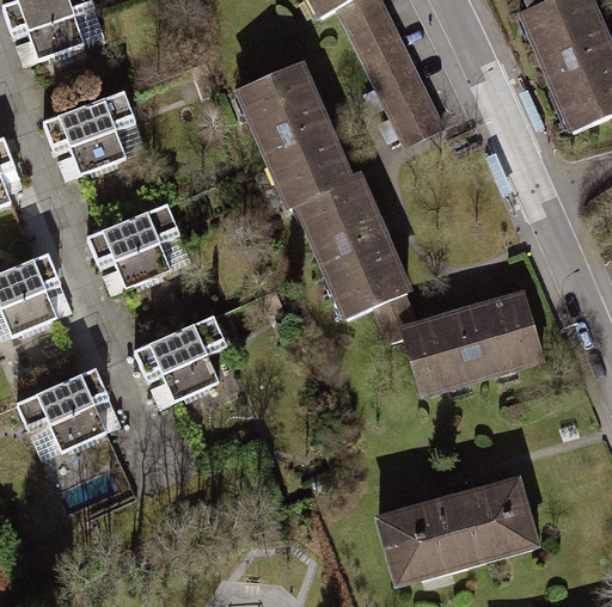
[(97,1),(96,0),(2,0),(13,30),(14,35),(24,60),(38,55),(86,38),(108,30),(99,7),(97,1)]
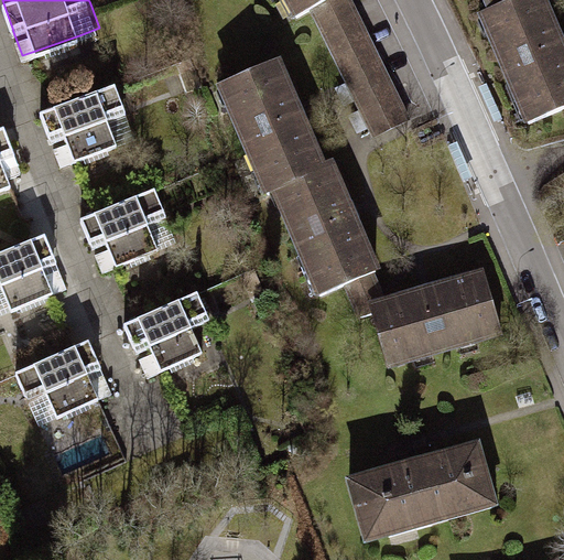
[(289,0),(296,13),(313,4),(320,0),(289,0)]
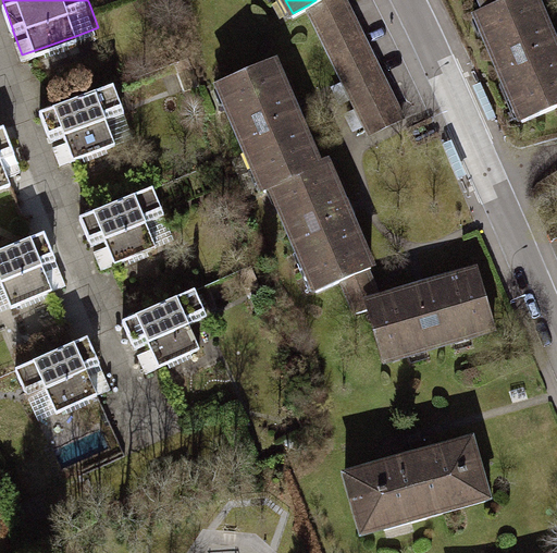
[(316,0),(309,4),(370,131),(401,114),(344,0),(316,0)]
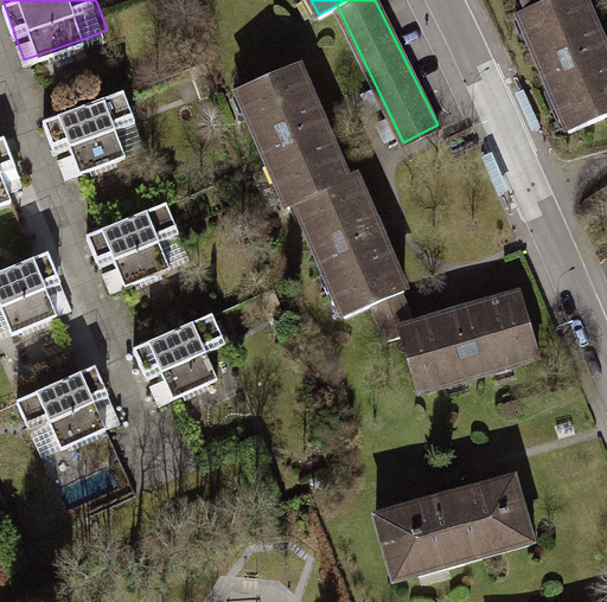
[(606,111),(606,55),(583,0),(547,0),(528,8),(519,12),(569,128),(606,111)]
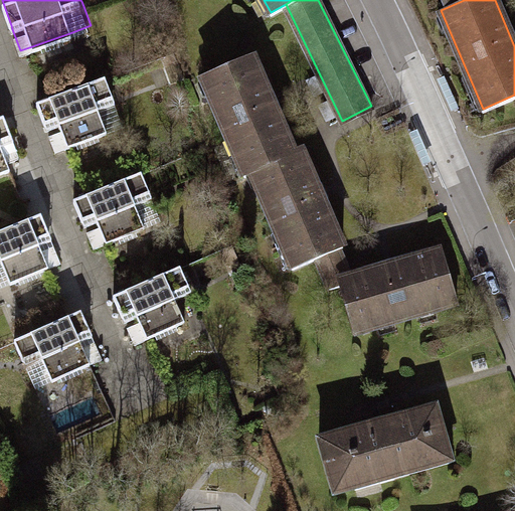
[(251,53),(202,73),(243,172),(251,169),(293,152),(251,53)]
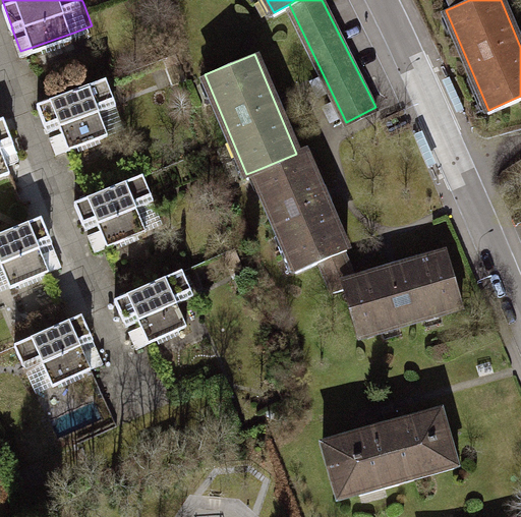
[(97,104),(114,97),(106,75),(36,103),(44,123),(57,118),(68,148),(108,132),(97,104)]
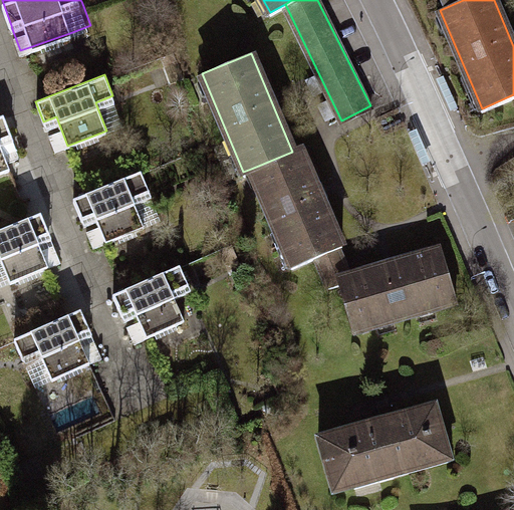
[(0,113),(0,171),(8,168),(0,148),(0,138),(10,135),(2,113),(0,113)]
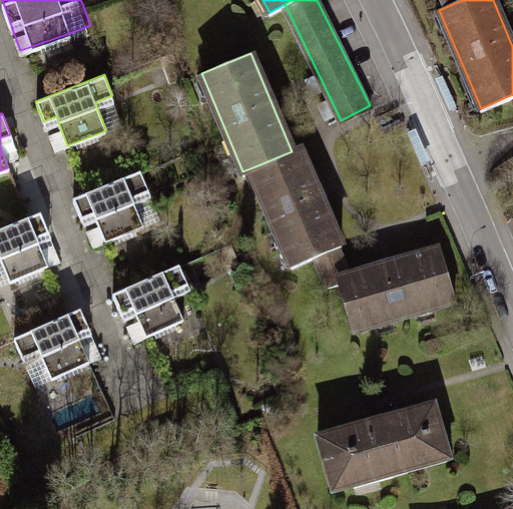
[(292,151),(250,168),(291,265),(315,255),(338,245),(341,244),(301,147),(292,151)]
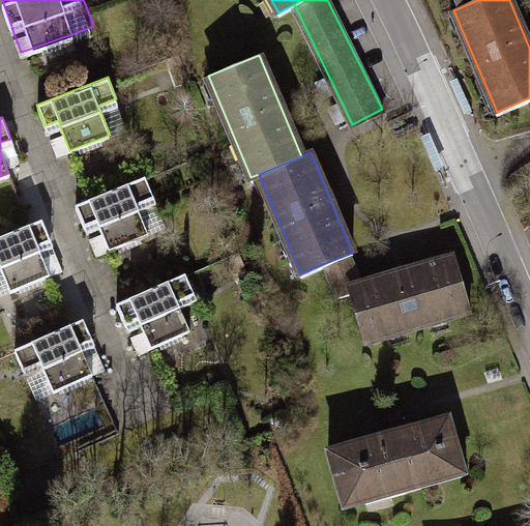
[(137,204),(153,197),(145,176),(75,205),(83,226),(96,221),(109,250),(148,233),(137,204)]
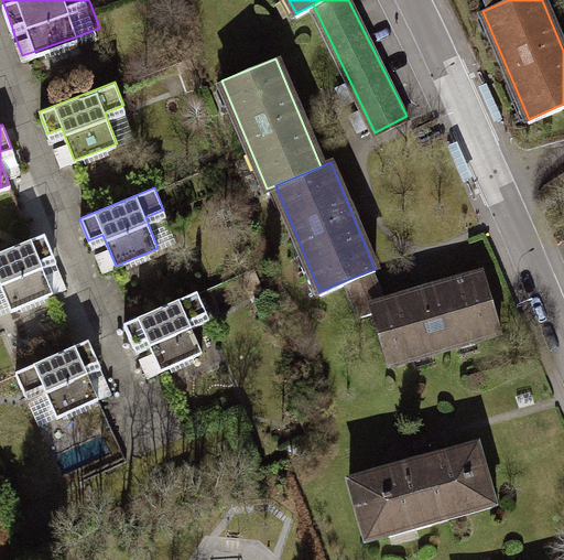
[(0,249),(0,283),(10,309),(53,291),(40,260),(54,255),(44,232),(0,249)]
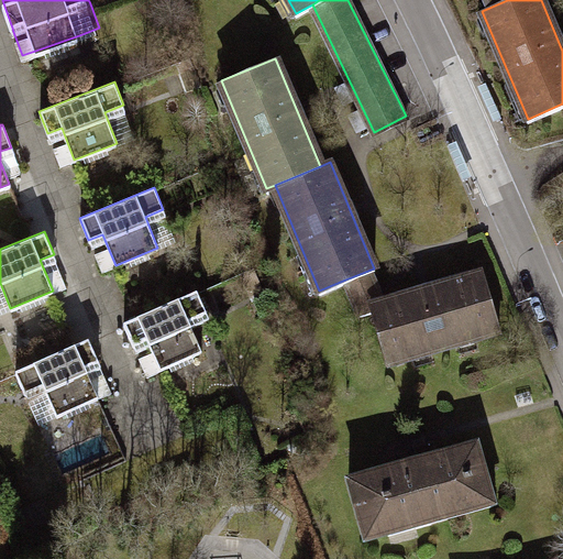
[(371,270),(345,280),(360,313),(371,308),(370,303),(383,299),(371,270)]
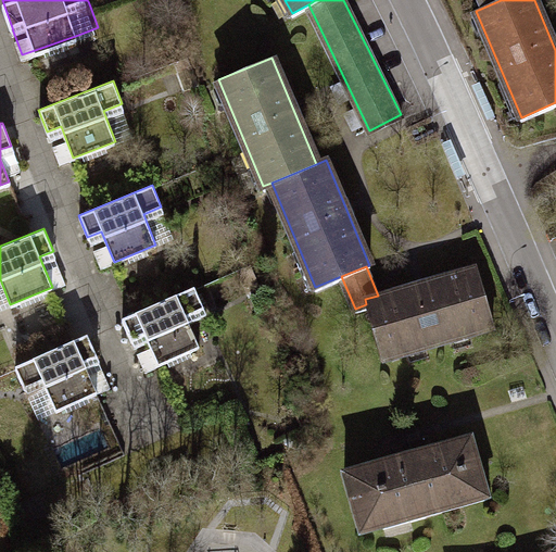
[(378,296),(365,299),(366,304),(382,355),(492,323),(475,266),(378,296)]
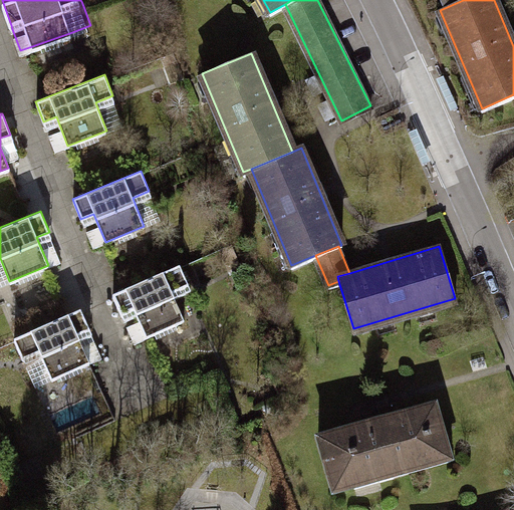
[(172,292),(188,285),(179,264),(111,294),(120,314),(134,308),(146,336),(184,320),(172,292)]
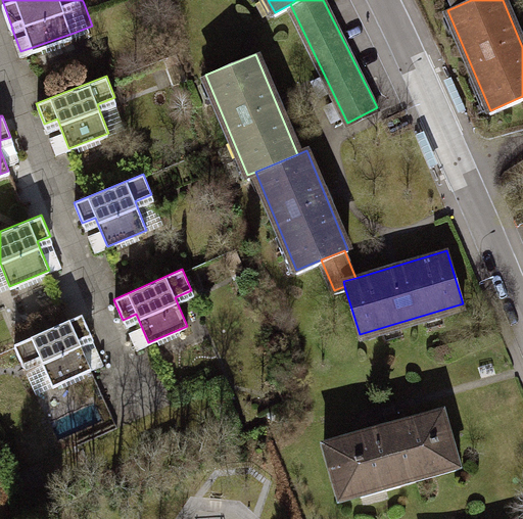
[(13,343),(22,364),(39,357),(51,385),(90,369),(78,340),(92,334),(83,314),(13,343)]
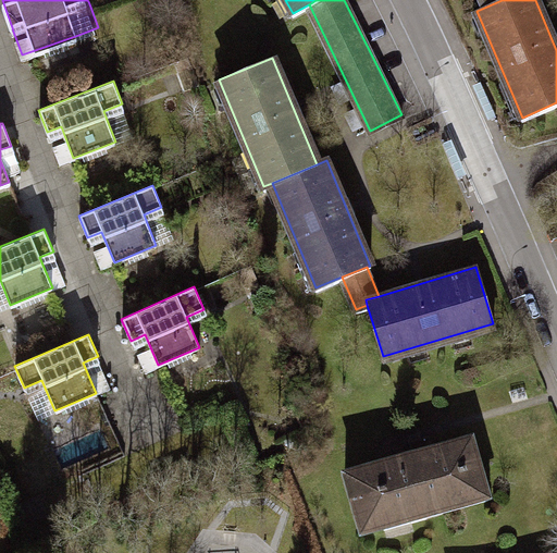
[(472,437),(346,472),(361,527),(383,520),(385,528),(410,520),(408,513),(487,490),(472,437)]
